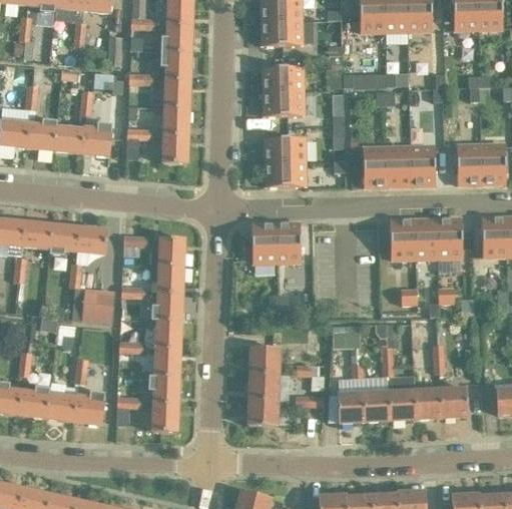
[(56,0),(55,7),(82,10),(83,0),(56,0)]
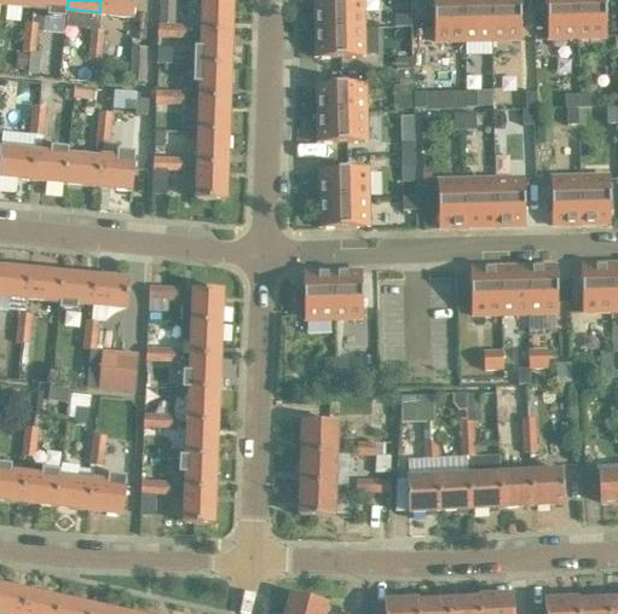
[(100,0),(99,12),(133,16),(136,0),(100,0)]
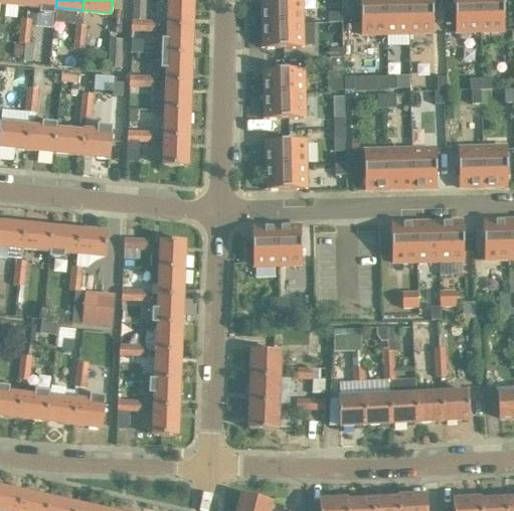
[(132,17),(144,17),(146,18),(147,0),(133,0),(132,17)]
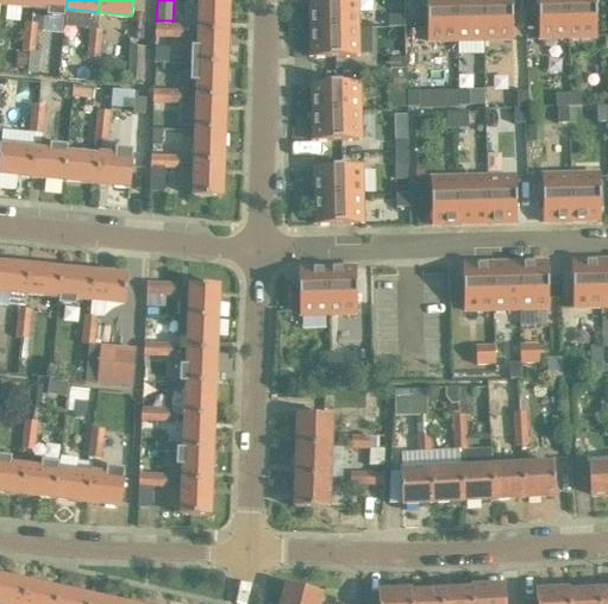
[(200,0),(199,29),(227,30),(229,0),(200,0)]
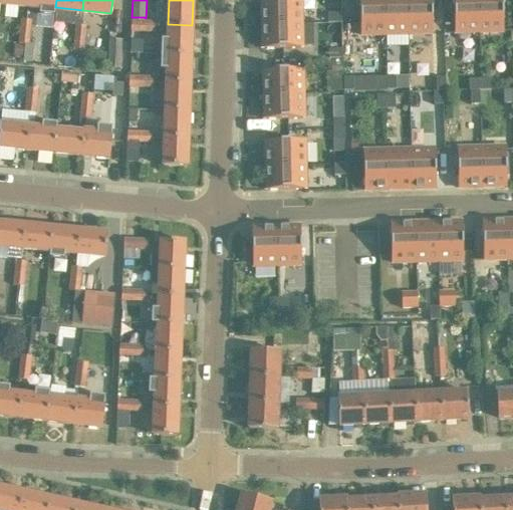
[(301,20),(301,0),(262,0),(263,21),(301,20)]
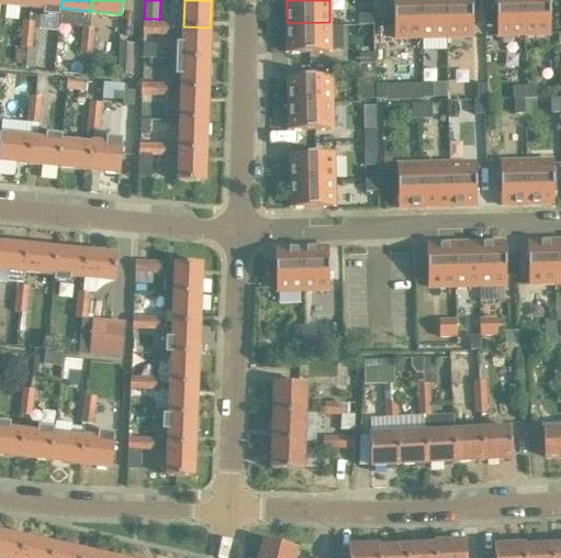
[(394,0),(395,36),(422,35),(421,0),(394,0)]
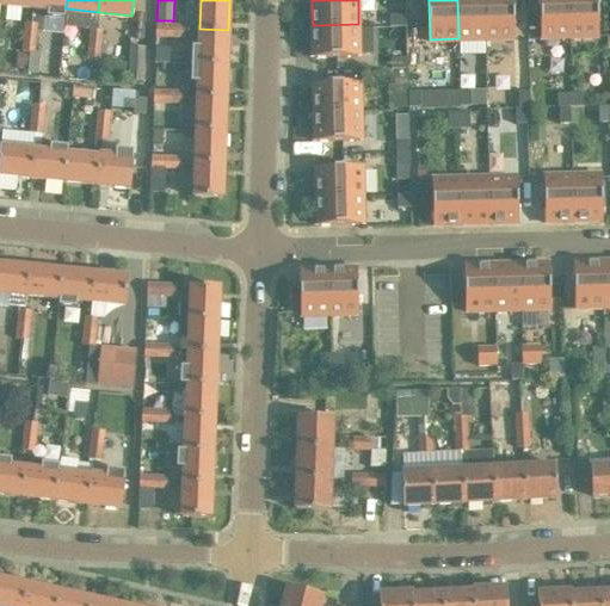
[(486,38),(485,0),(457,0),(458,38),(486,38)]
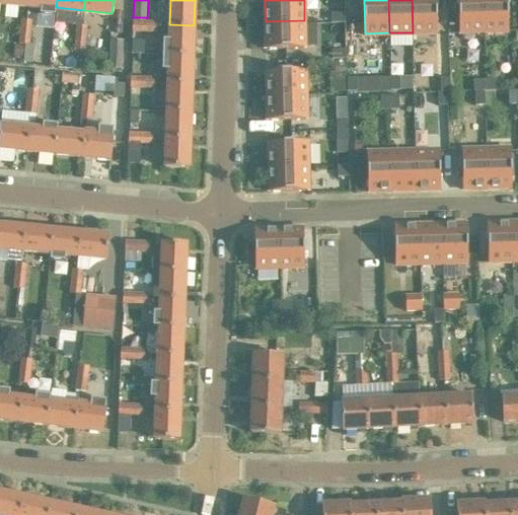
[(437,31),(436,0),(412,0),(413,32),(437,31)]
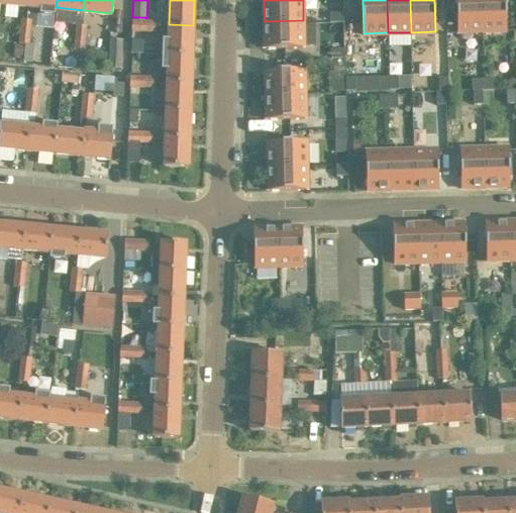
[(456,0),(457,29),(482,28),(481,0),(456,0)]
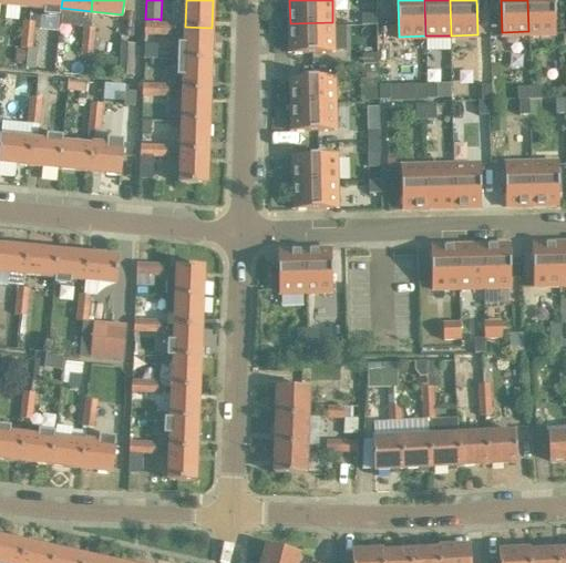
[(527,0),(528,31),(555,31),(554,0),(527,0)]
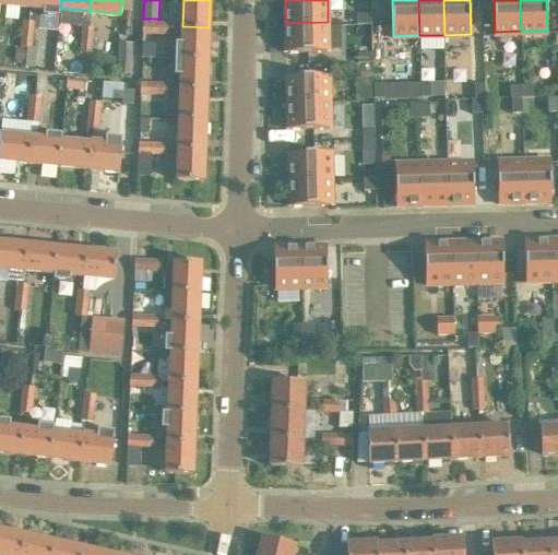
[(34,33),(35,20),(23,18),(21,32),(34,33)]
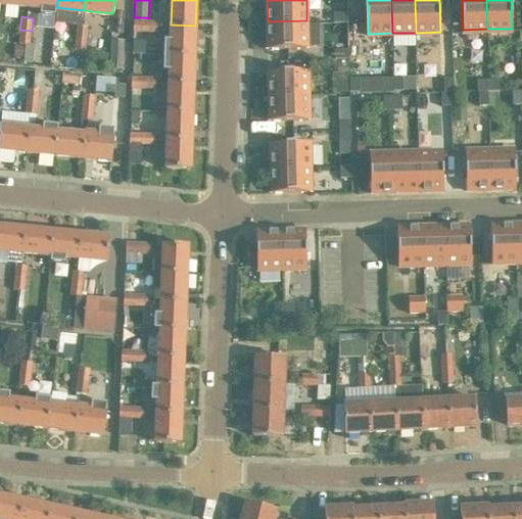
[(146,30),(146,17),(134,17),(134,29),(146,30)]
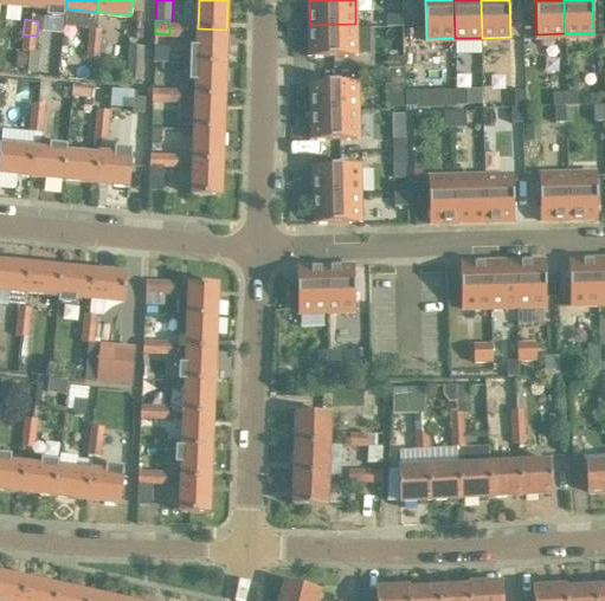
[(184,36),(185,21),(172,21),(169,20),(169,34),(184,36)]
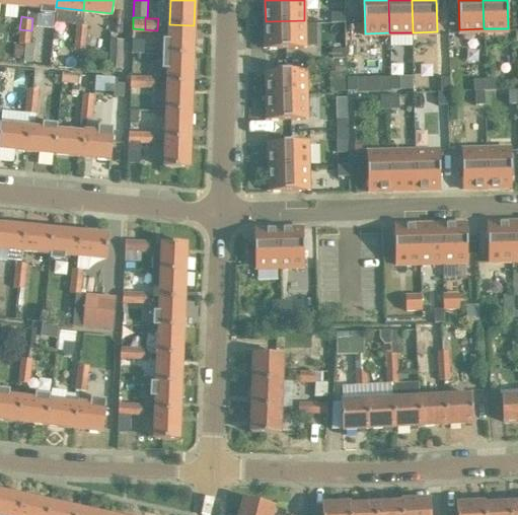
[(304,20),(266,21),(266,46),(305,45),(304,20)]
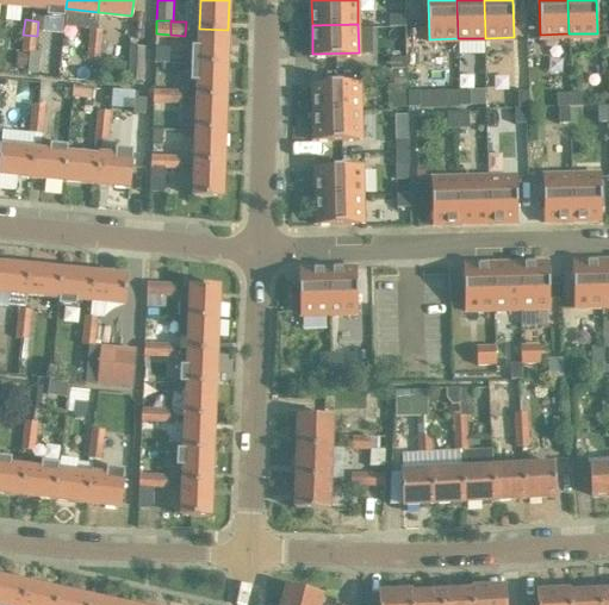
[(103,42),(104,27),(89,26),(88,41),(103,42)]
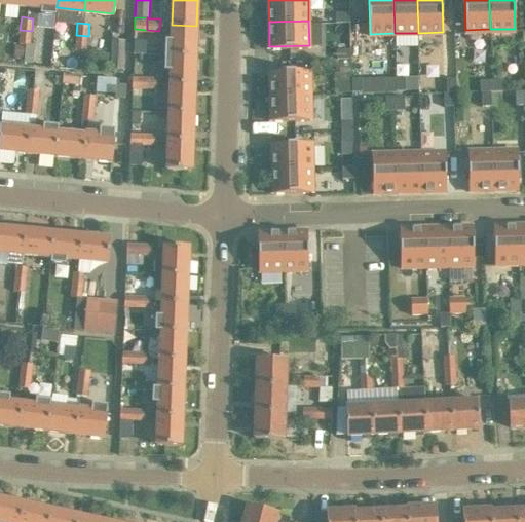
[(172,25),(171,53),(195,54),(196,26),(172,25)]
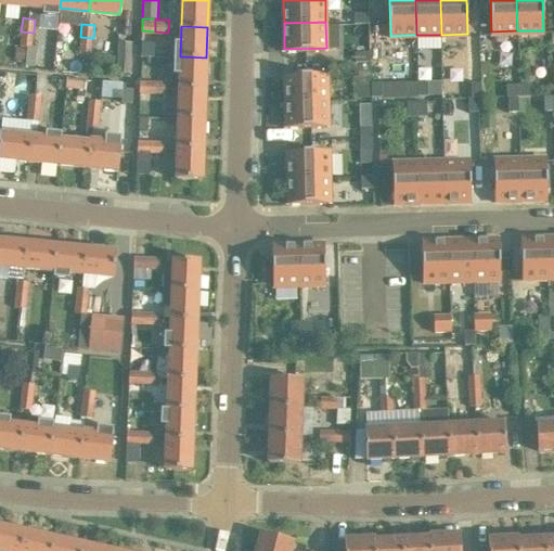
[(31,46),(34,33),(21,31),(20,45),(27,46),(31,46)]
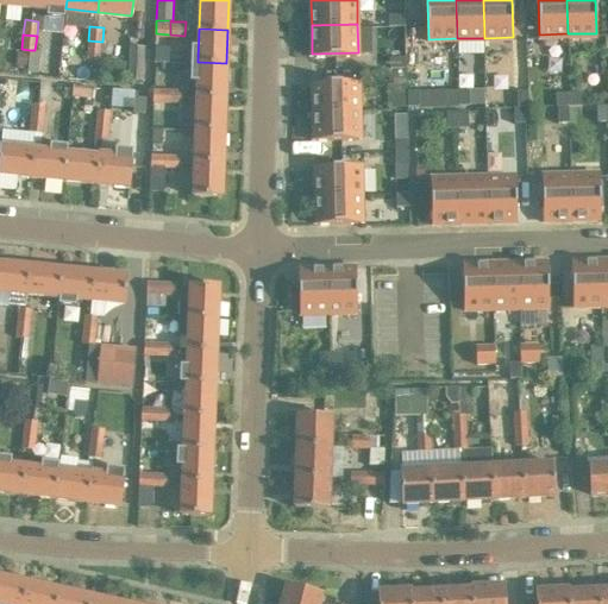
[(100,57),(102,42),(88,41),(87,55),(100,57)]
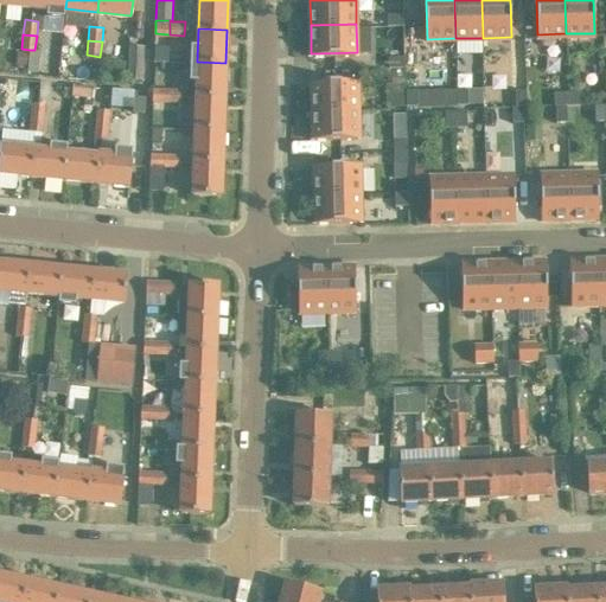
[(142,78),(145,44),(128,44),(127,77),(142,78)]
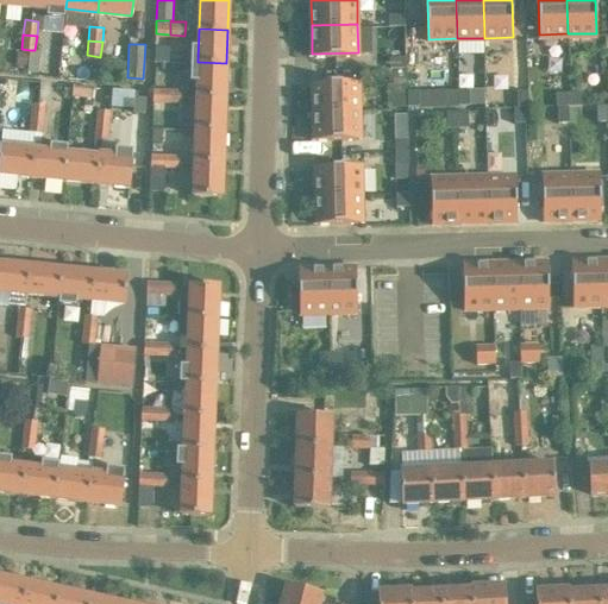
[(30,51),(18,50),(17,62),(29,63),(30,51)]
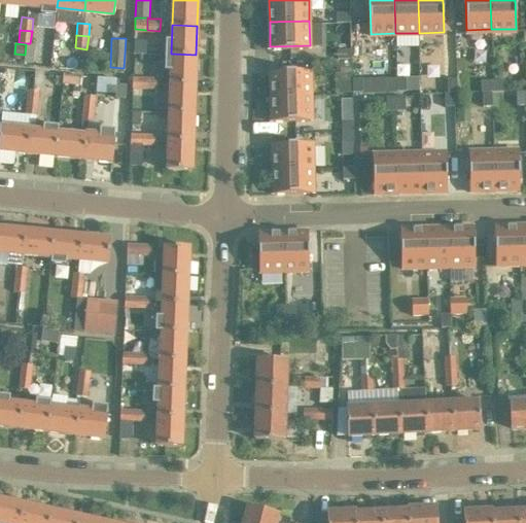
[(352,48),(340,48),(340,57),(352,57),(352,48)]
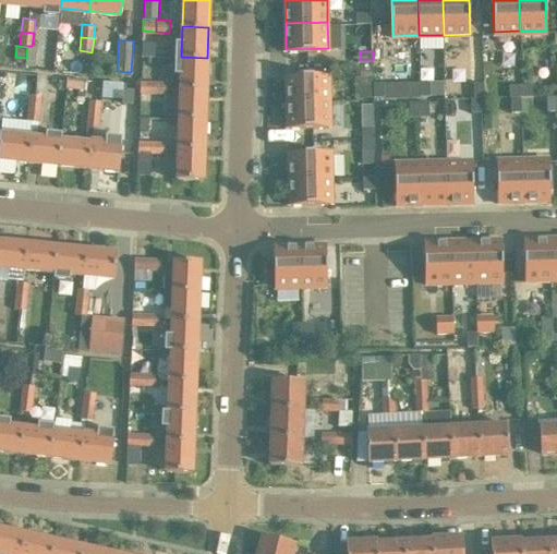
[(207,58),(181,57),(180,86),(206,87),(207,58)]
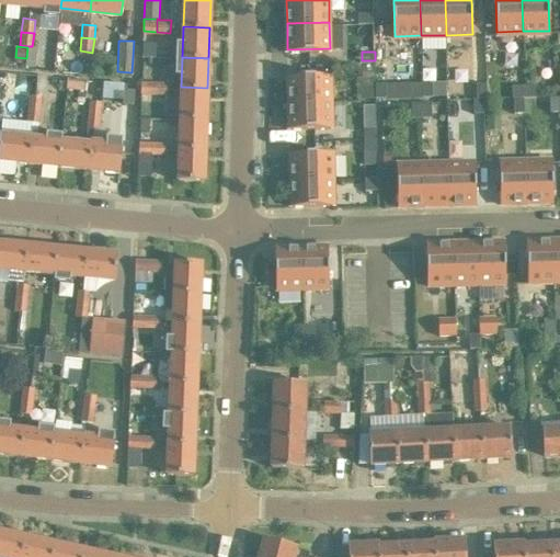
[(376,97),(375,75),(375,63),(363,63),(363,75),(363,97),(376,97)]
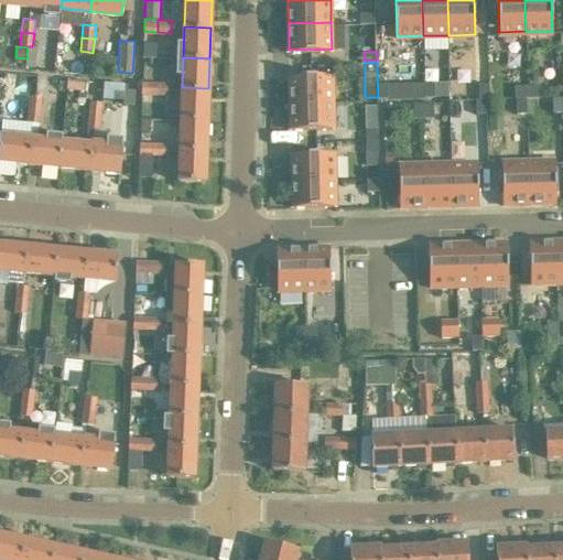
[(333,75),(290,76),(290,103),(333,101),(333,75)]
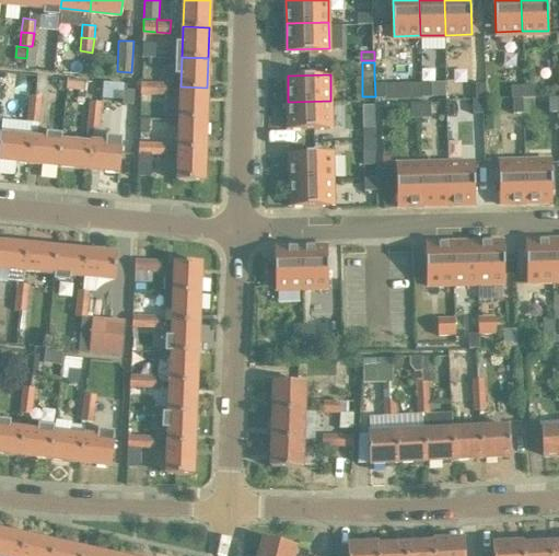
[(86,78),(84,78),(68,76),(66,87),(85,89),(86,78)]
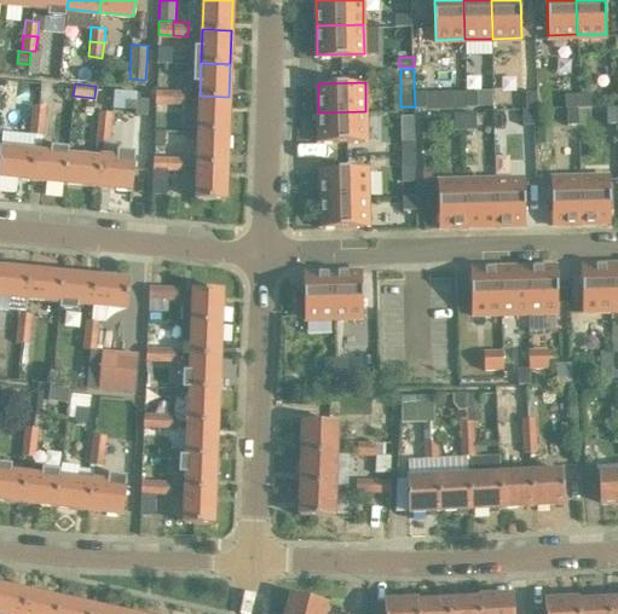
[(171,102),(172,88),(156,87),(156,102),(171,102)]
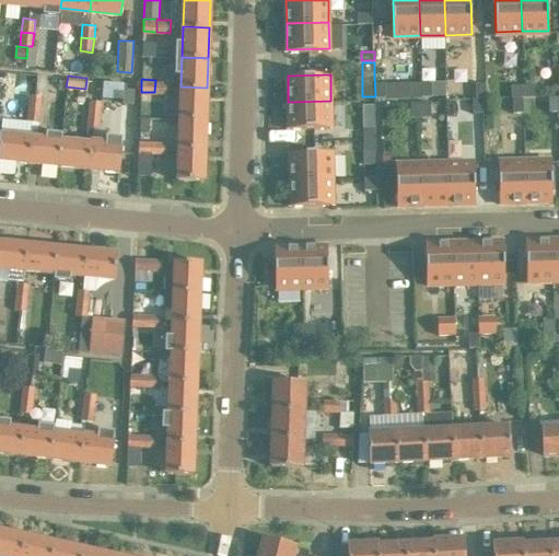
[(169,93),(169,80),(155,80),(154,92),(169,93)]
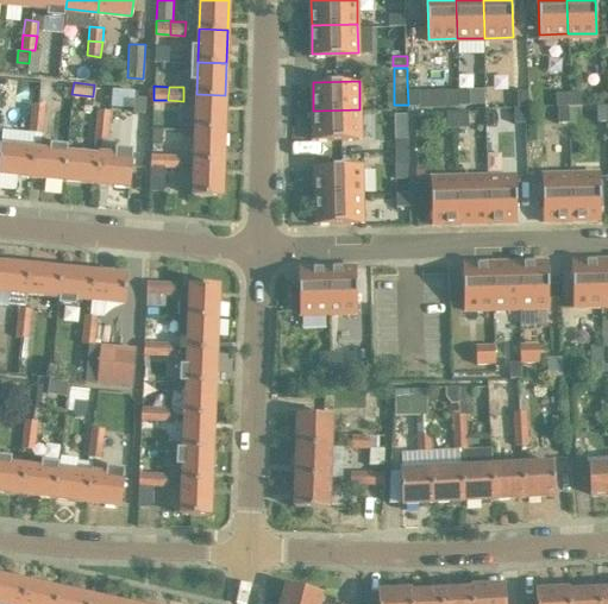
[(518,88),(518,104),(528,104),(528,88),(518,88)]
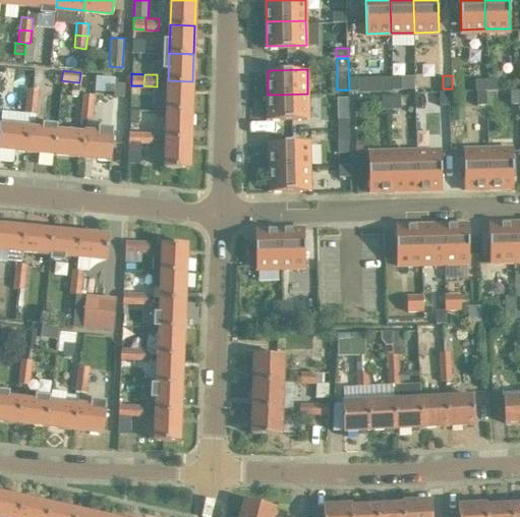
[(405,77),(393,78),(393,87),(405,85),(405,77)]
